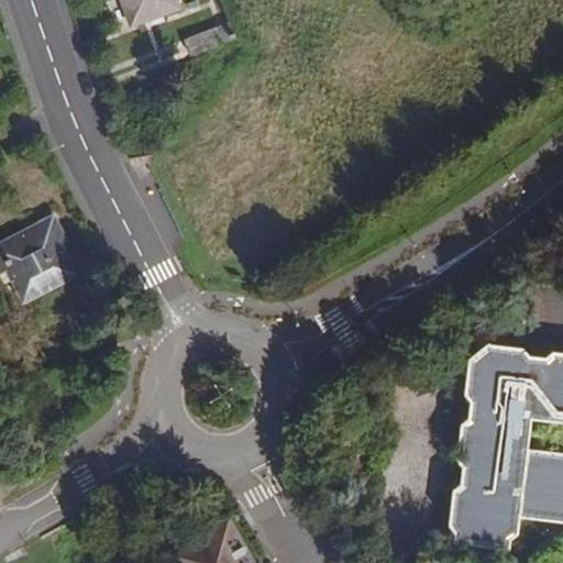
[(221,1),(220,0),(181,0),(170,4),(176,21),(221,1)]
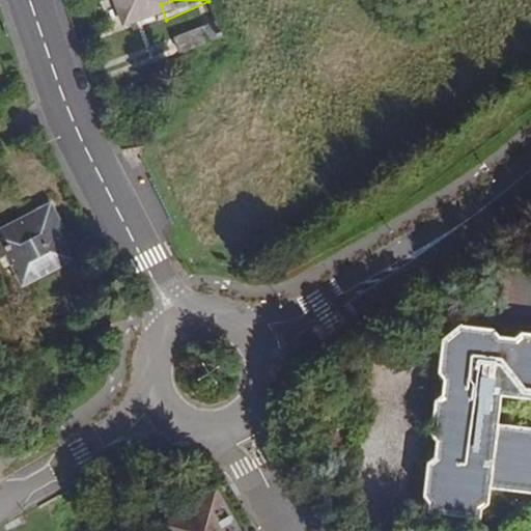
[(9,184),(0,188),(0,238),(8,252),(53,227),(39,200),(30,184),(15,192),(9,184)]
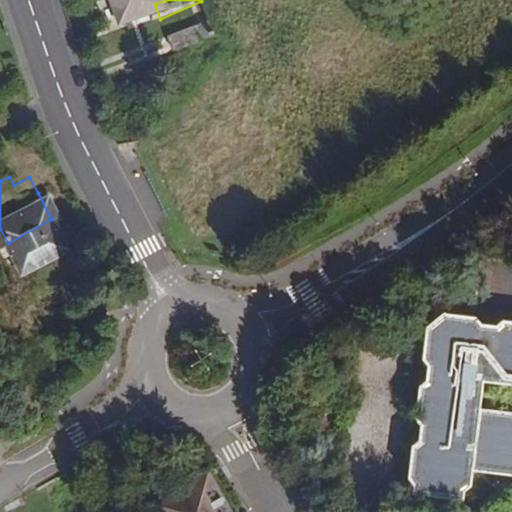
[(474,472),(511,476),(511,321),(504,321),(497,326),(482,324),(477,317),(444,314),(427,327),(423,360),(428,367),(426,382),(420,387),(416,420),(417,421),(414,446),(412,447),(409,479),(414,486),(413,495),(464,502),(465,492),(472,487),(474,472)]
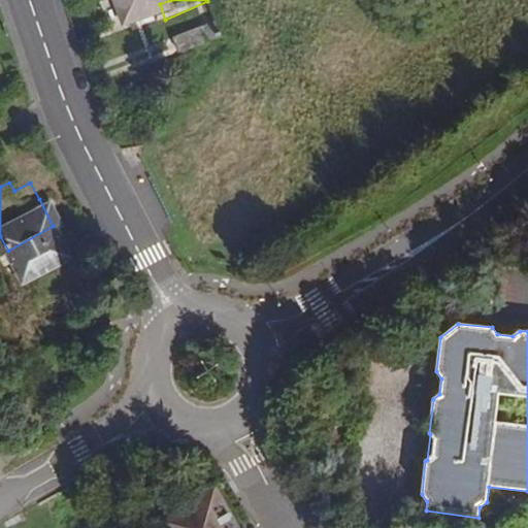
[(236,527),(215,489),(159,520),(163,527),(236,527)]
